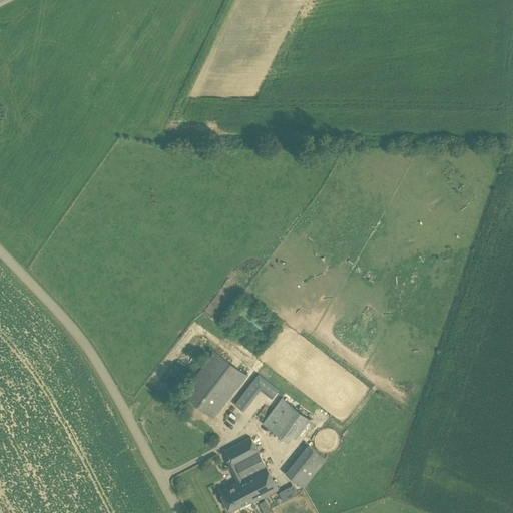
[(213,418),(246,375),(214,351),(181,393),(213,418)]
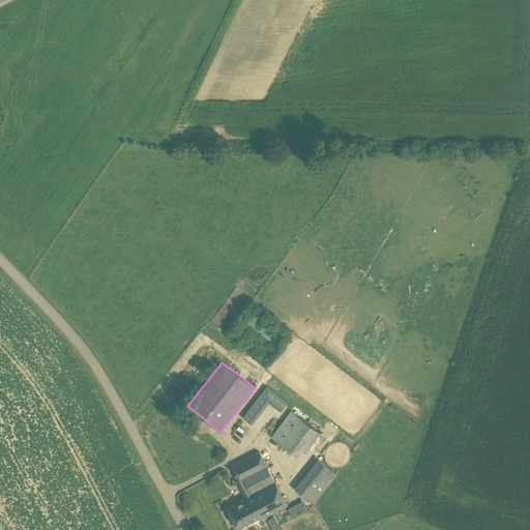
[(266,386),(242,417),(249,422),(268,399),(283,409),(288,402),(267,386),(266,386)]
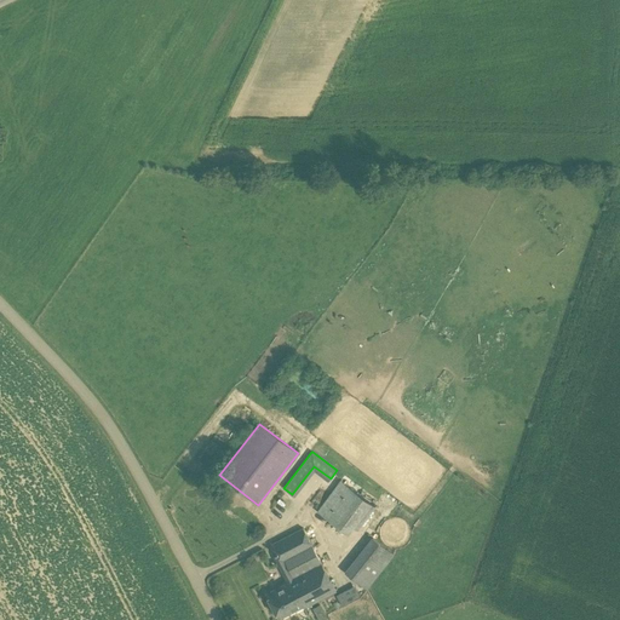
[(339,516),(356,492),(340,481),(317,511),(349,535),(355,528),(339,516)]
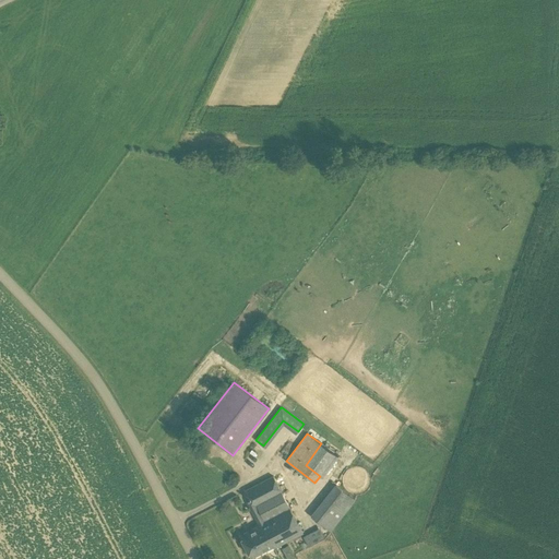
[(282,492),(274,476),(246,491),(250,501),(247,502),(259,526),(240,535),(252,558),(273,547),(274,549),(304,534),(290,508),(264,521),(256,506),(282,492)]
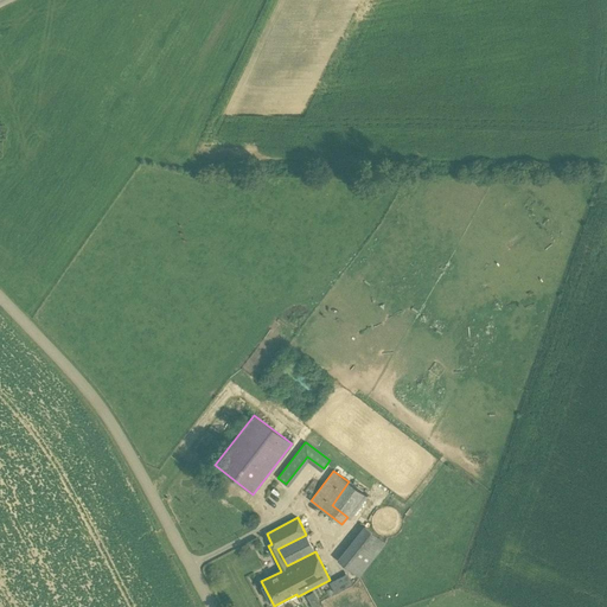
[(359,577),(385,543),(364,526),(337,560),(359,577)]
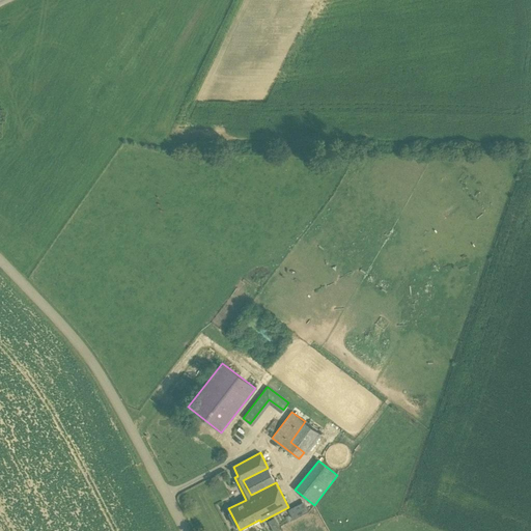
[(292,507),(288,509),(294,519),(298,516),(292,507)]
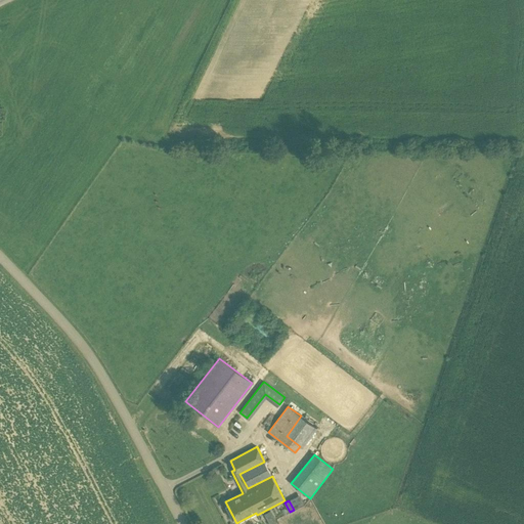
[(270,511),(264,514),(267,520),(273,517),(270,511)]
